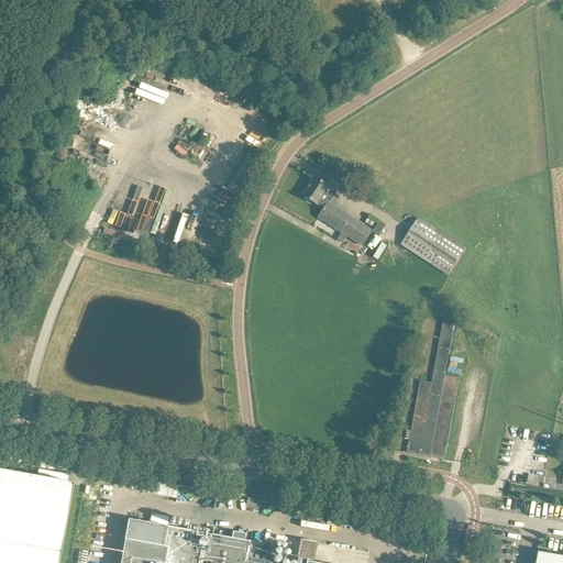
[(198,87),(192,98),(205,106),(211,95),(198,87)]
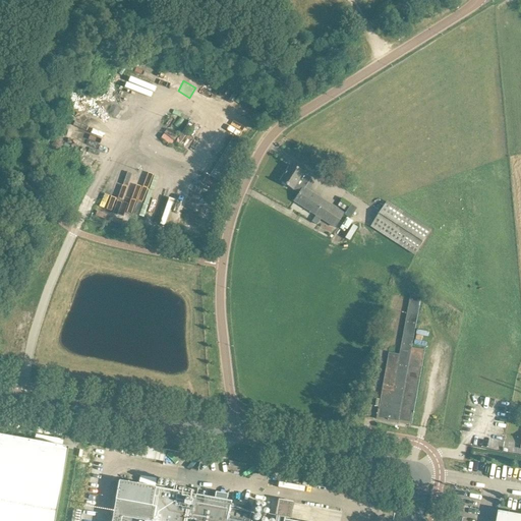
[(89,111),(87,119),(104,123),(106,115),(89,111)]
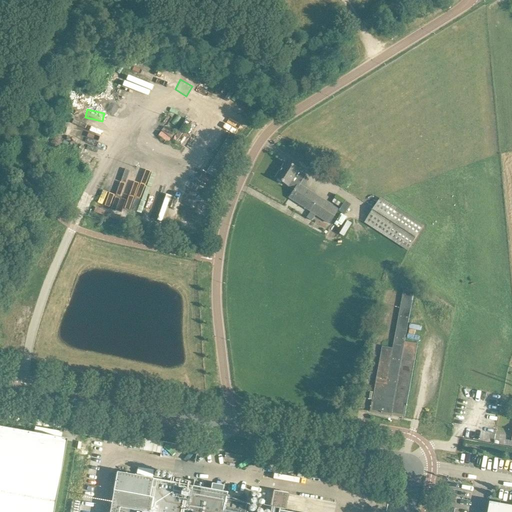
[(168,142),(174,135),(165,128),(159,135),(168,142)]
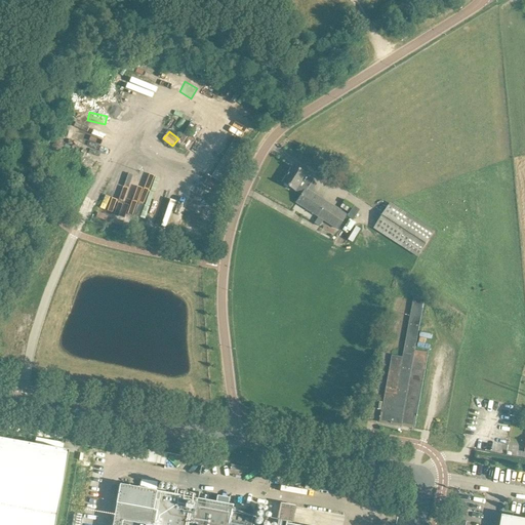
[(305,174),(293,166),(282,183),(294,191),(294,190),(301,195),(296,203),(318,217),(314,224),(319,227),(323,220),(337,230),(347,215),(305,189),(305,190),(297,185),(305,174)]
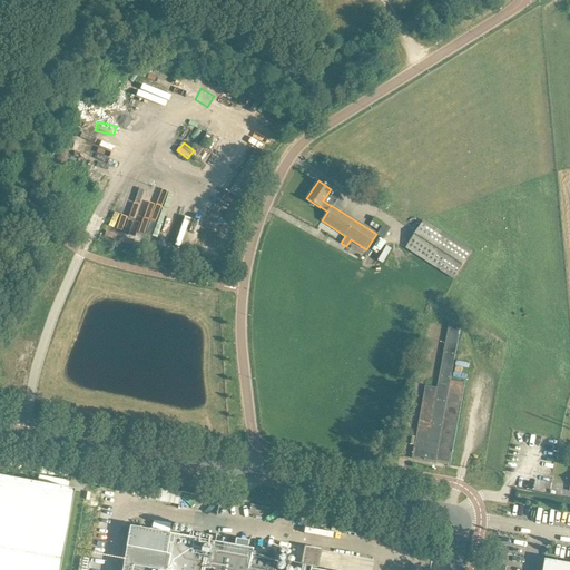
[(416,233),(406,248),(454,278),(471,253),(424,222),(416,233)]
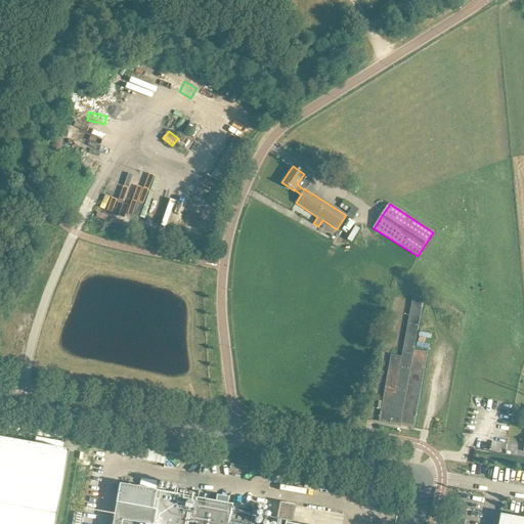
[(379,421),(379,422),(401,426),(401,425),(413,428),(428,352),(415,350),(424,299),(412,297),(402,357),(391,355),(381,411),(381,410),(379,421)]
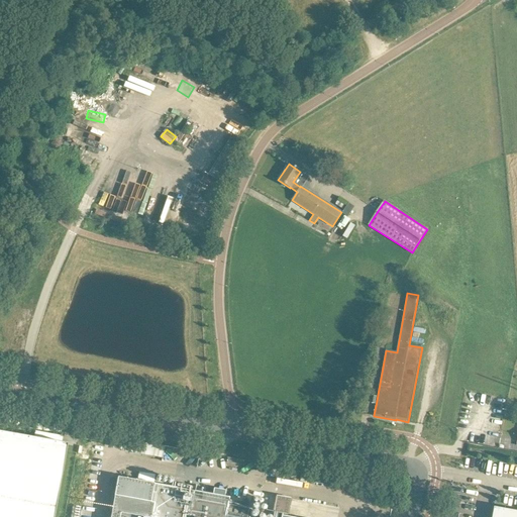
[(0,516),(53,516),(67,445),(0,432),(0,516)]
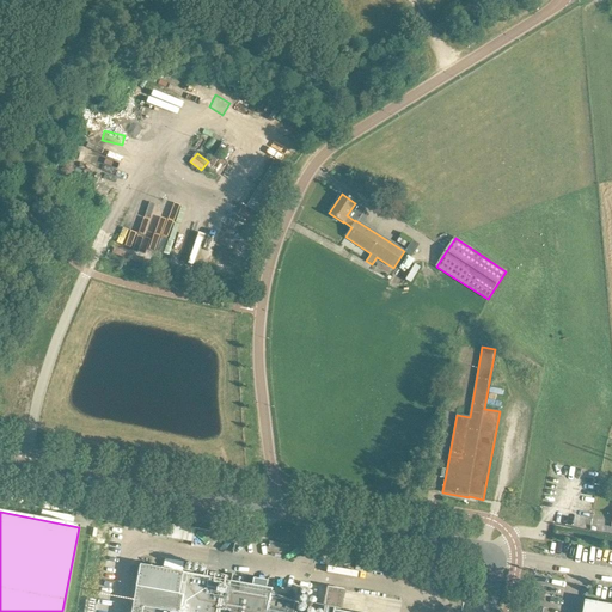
[(157,521),(154,536),(191,542),(194,528),(157,521)]
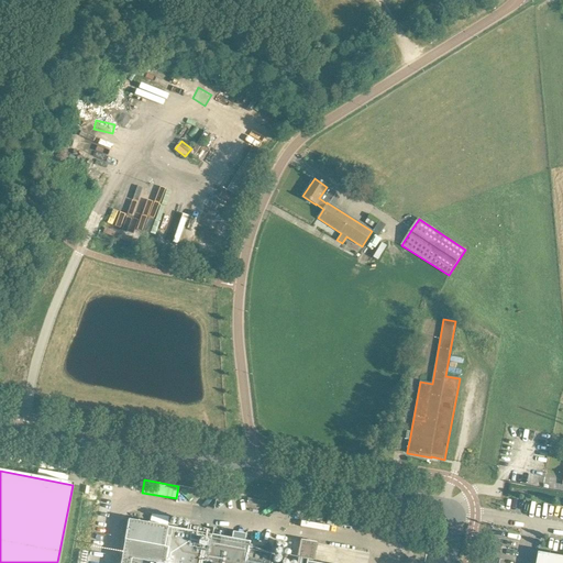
[(290,507),(288,516),(321,521),(322,514),(290,507)]
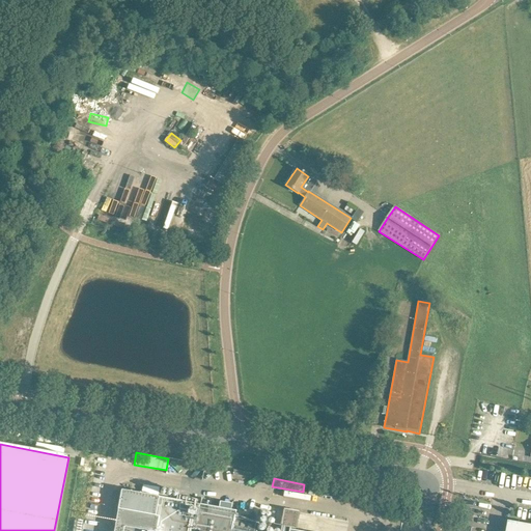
[(144,494),(160,495),(160,485),(144,484),(144,494)]
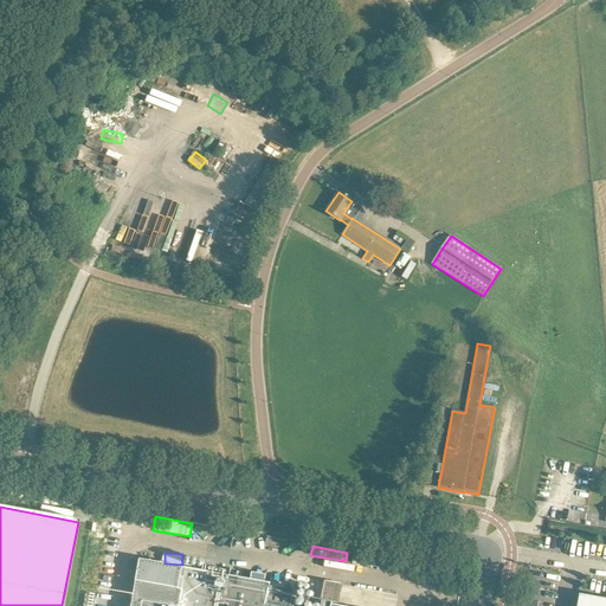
[(398,572),(400,561),(386,558),(384,569),(398,572)]
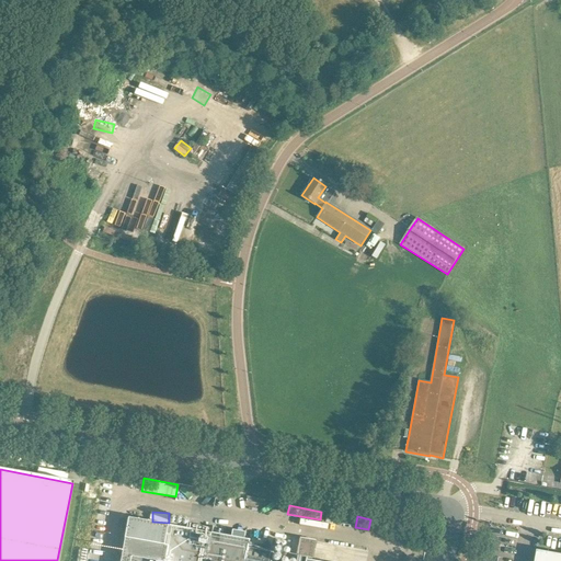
[(311,560),(306,560),(306,558),(311,559),(315,541),(299,538),(296,557),(297,557),(296,560),(267,560),(271,552),(248,548),(249,540),(243,539),(230,537),(179,527),(127,518),(124,538),(125,538),(121,560),(311,560)]
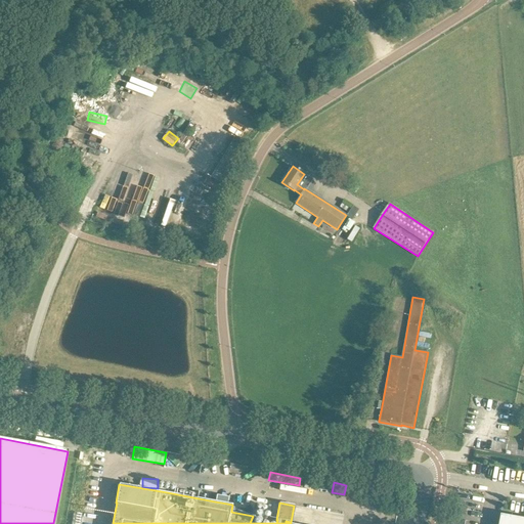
[(523,523),(523,518),(501,514),(499,523),(523,523)]
